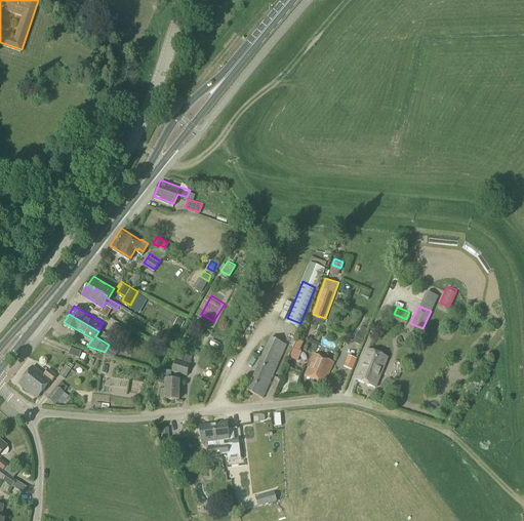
[(175,323),(182,325),(185,318),(178,316),(175,323)]
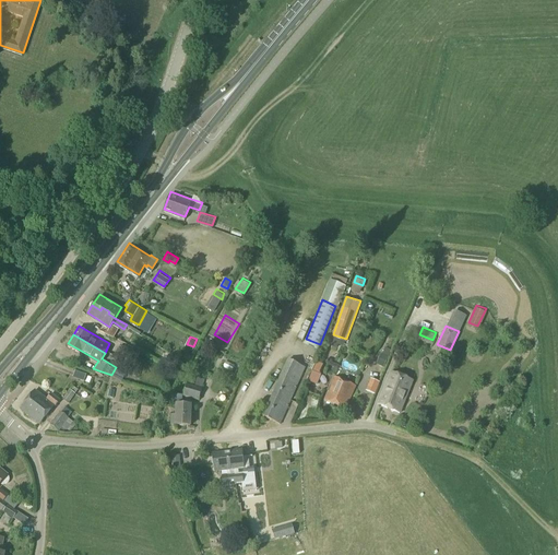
[(113,357),(121,361),(122,358),(125,359),(128,354),(127,353),(130,347),(120,343),(113,357)]
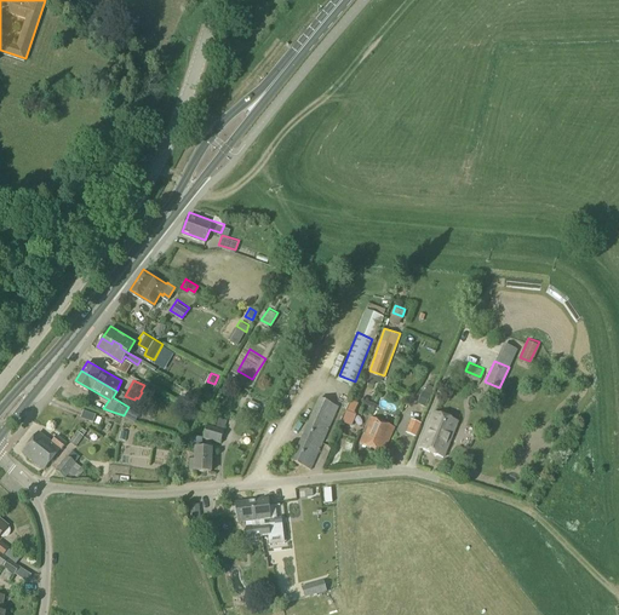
[(419,400),(427,402),(431,392),(424,389),(419,400)]
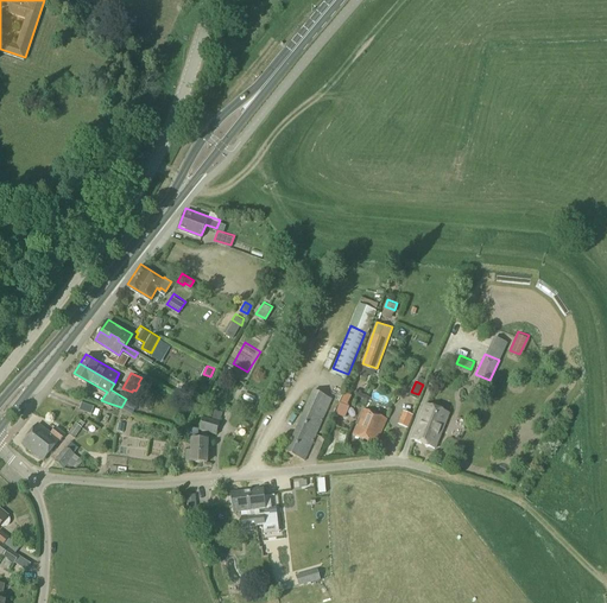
[(182,388),(198,399),(203,393),(185,382),(182,388)]
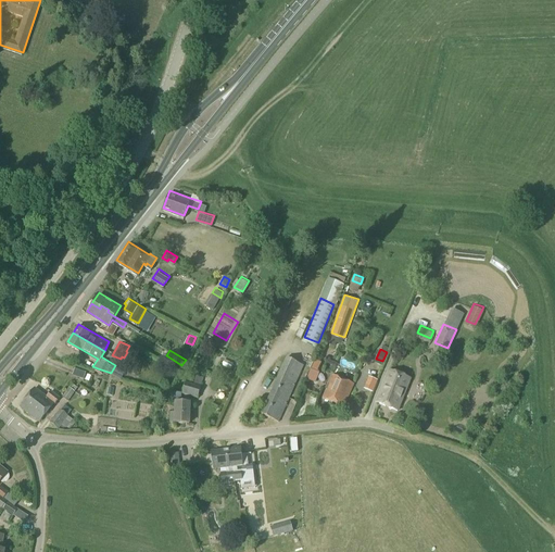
[(262,411),(279,418),(304,362),(287,354),(262,411)]
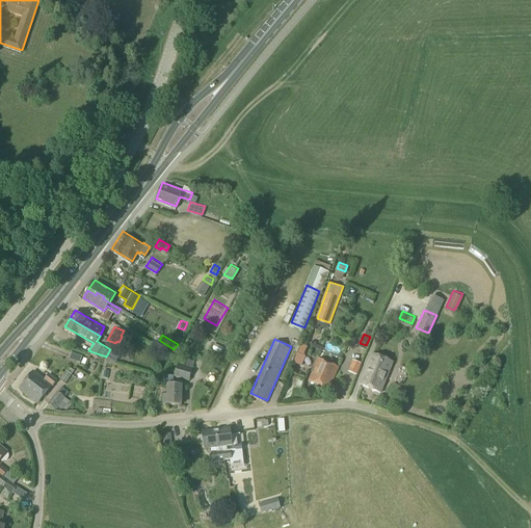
[(309,344),(301,341),(294,358),(301,362),(306,352),(304,352),(309,344)]
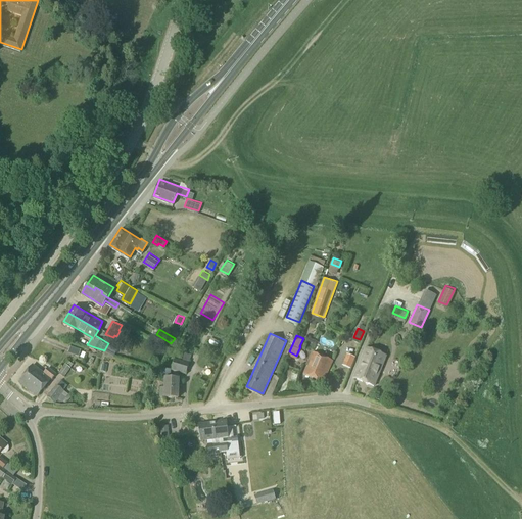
[(367,345),(354,376),(374,383),(386,352),(367,345)]
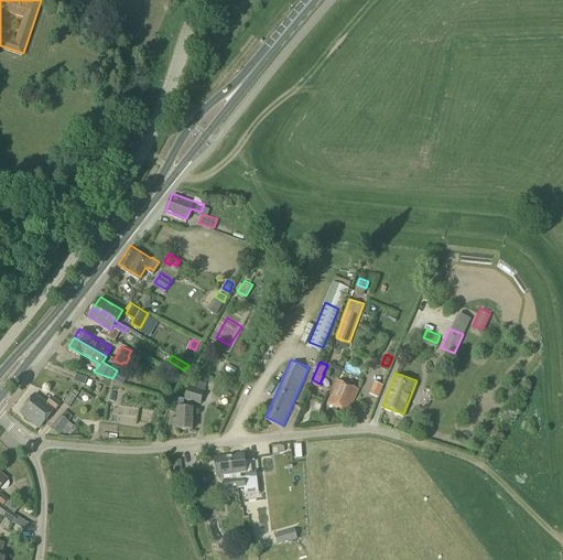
[(328,400),(349,409),(358,387),(338,378),(328,400)]
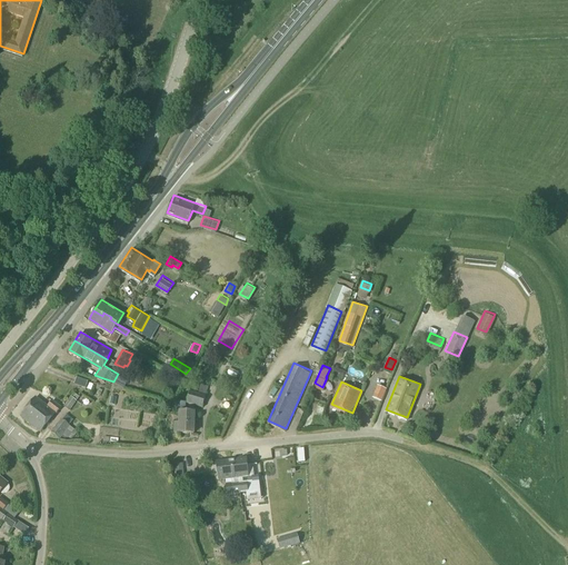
[(372,395),(381,398),(387,386),(378,383),(372,395)]
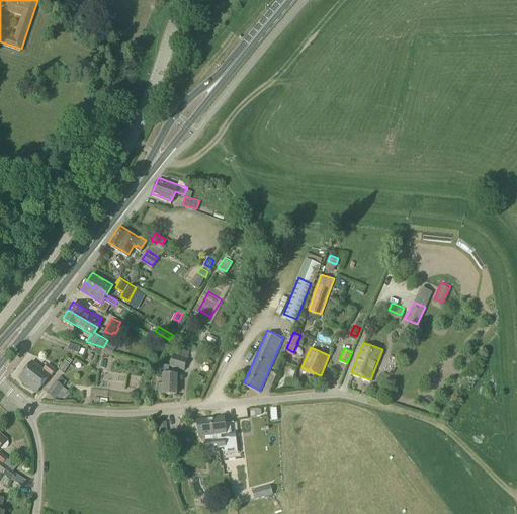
[(170,363),(184,367),(187,357),(173,353),(170,363)]
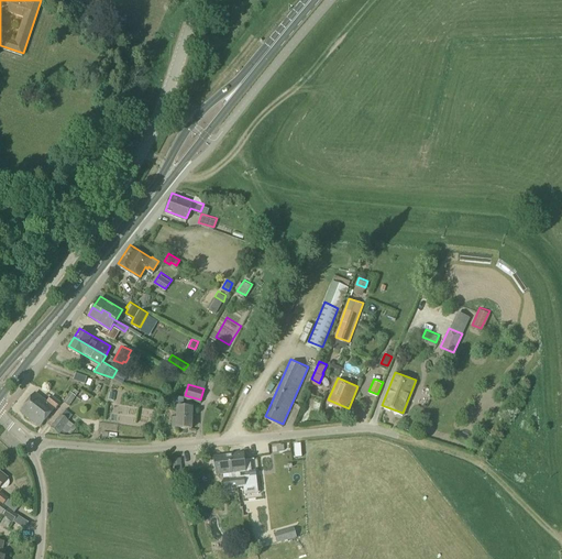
[(29,399),(48,415),(55,406),(56,407),(62,399),(52,393),(47,398),(36,390),(29,399)]
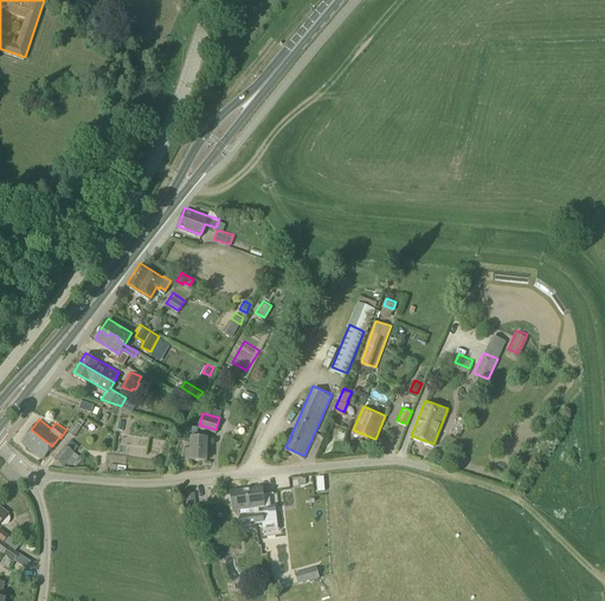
[(68,428),(75,433),(82,424),(76,419),(68,428)]
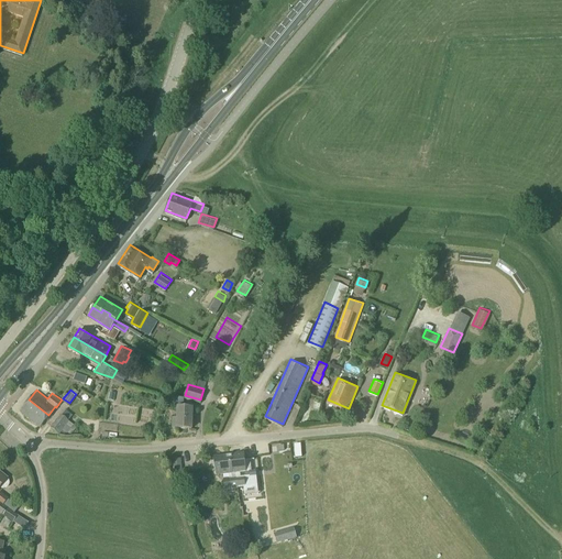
[(48,415),(29,399),(21,409),(41,425),(48,415)]
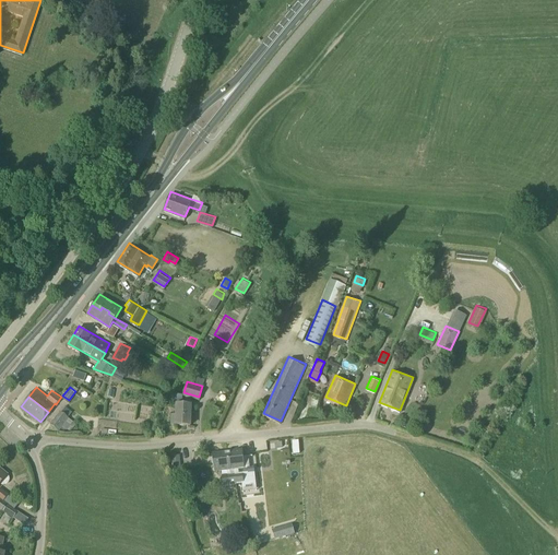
[(173,422),(177,422),(177,423),(190,423),(191,402),(177,402),(177,412),(173,412),(173,422)]
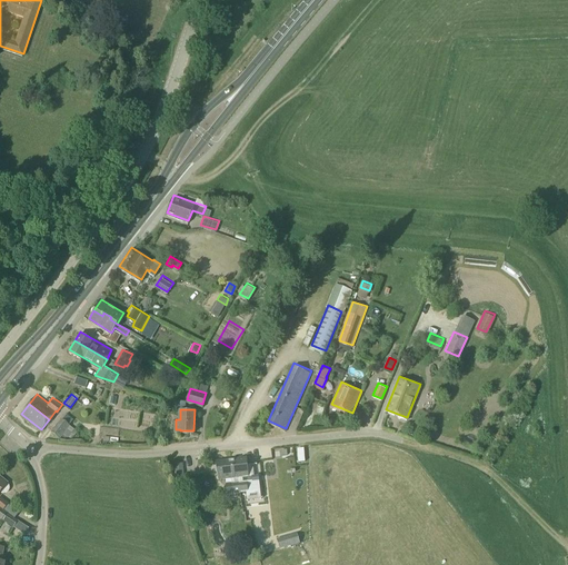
[(51,429),(60,436),(63,432),(70,437),(77,428),(69,422),(73,417),(67,412),(63,417),(62,416),(51,429)]
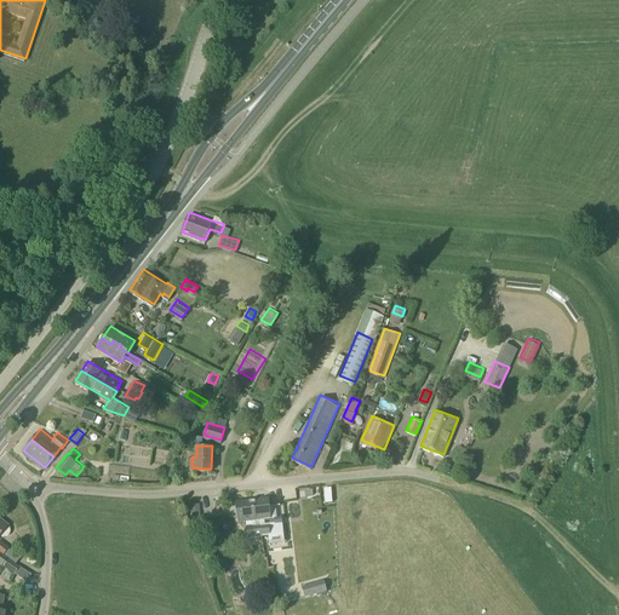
[(269,495),(252,496),(256,523),(258,522),(258,517),(271,516),(269,495)]
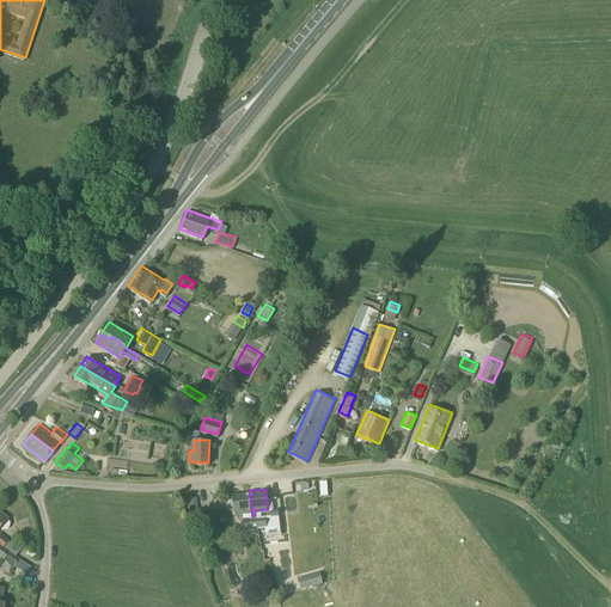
[(233,496),(232,497),(232,503),(234,503),(236,513),(249,512),(250,516),(243,517),(245,529),(258,527),(257,515),(255,515),(252,516),(249,490),(233,492),(233,496)]
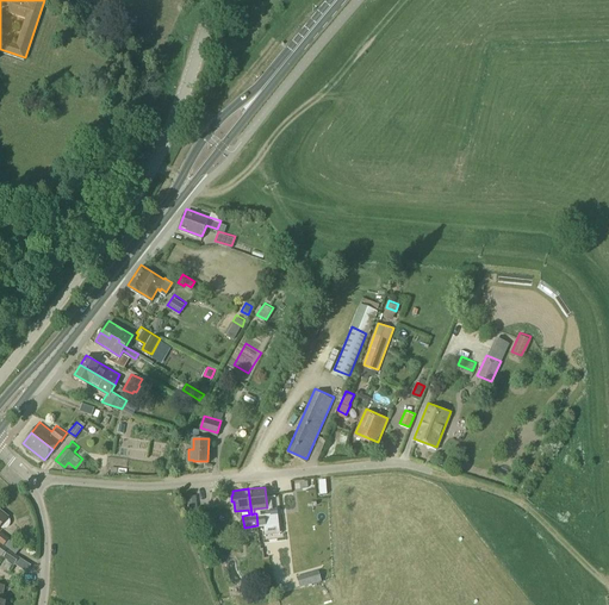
[(262,538),(271,537),(269,523),(261,523),(262,538)]
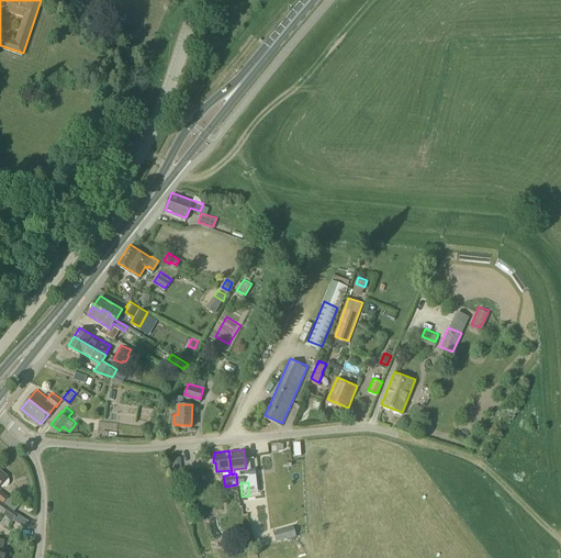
[(0,495),(6,501),(9,495),(0,488),(0,495)]
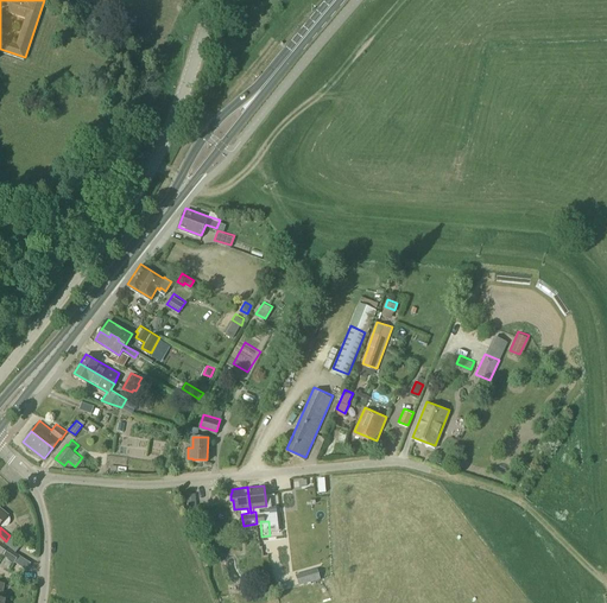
[(16,559),(20,552),(8,545),(4,552),(16,559)]
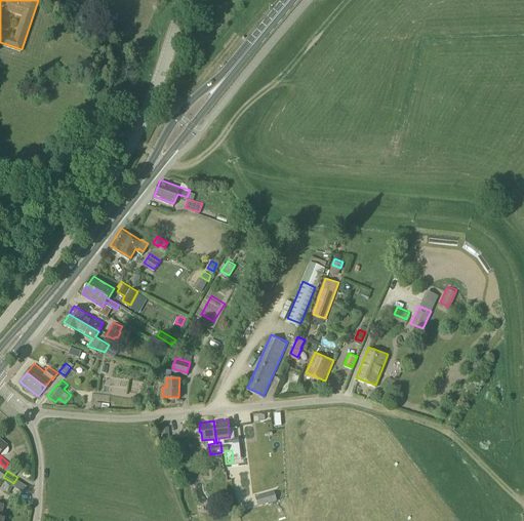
[(274,489),(263,493),(265,502),(277,498),(274,489)]
